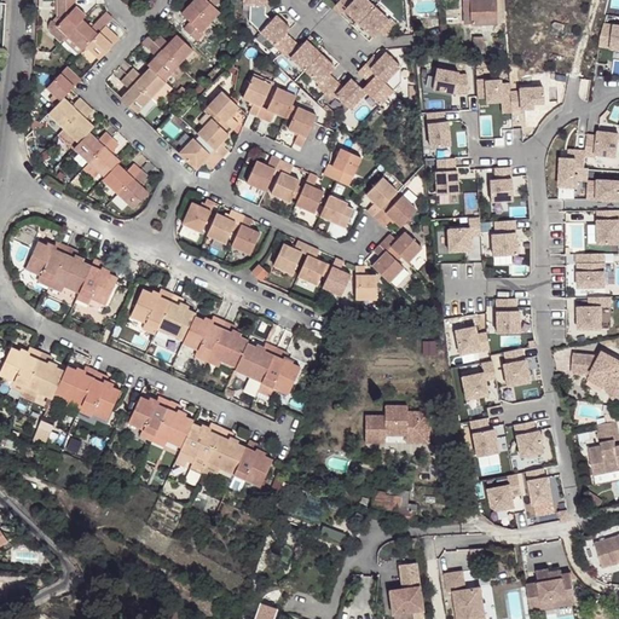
[(75,6),(75,0),(57,0),(58,15),(51,21),(48,25),(48,32),(59,42),(63,39),(67,35),(82,19),(86,16),(75,6)]
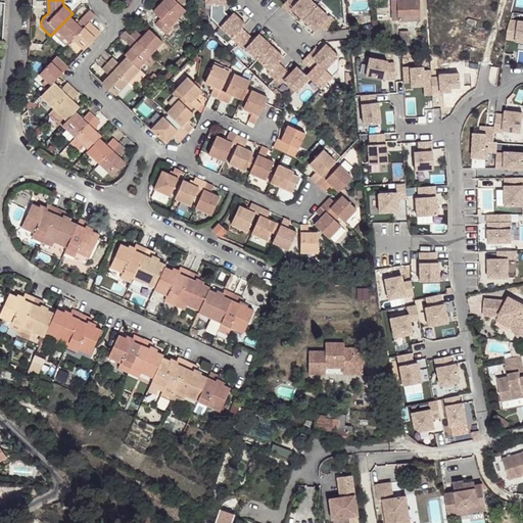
[(163,0),(161,3),(178,19),(186,10),(182,6),(185,2),(185,0),(163,0)]
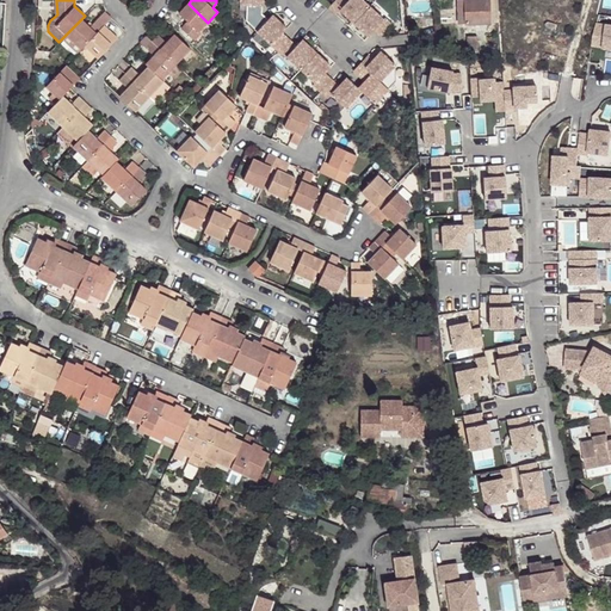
[(263,0),(241,0),(241,2),(248,2),(247,20),(257,30),(269,18),(263,12),(263,0)]
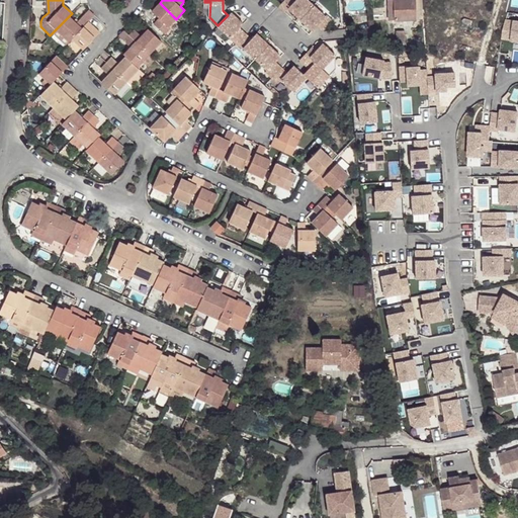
[(291,0),(283,0),(278,6),(284,11),(288,8),(300,19),(314,5),(308,0),(294,0),(294,1),(291,0)]
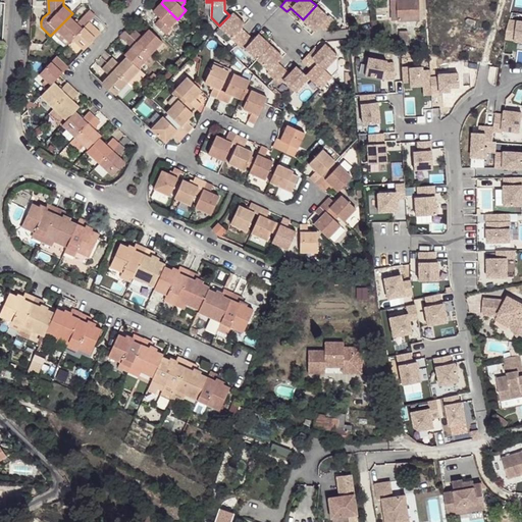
[(396,0),(397,20),(425,20),(424,0),(396,0)]
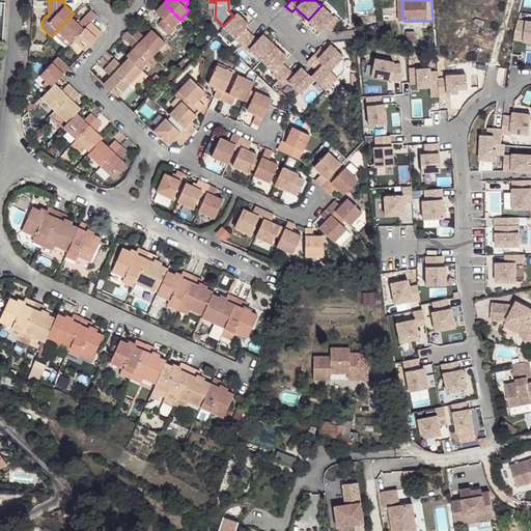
[(180,20),(164,3),(156,12),(163,19),(158,25),(169,35),(174,29),(172,28),(180,20)]
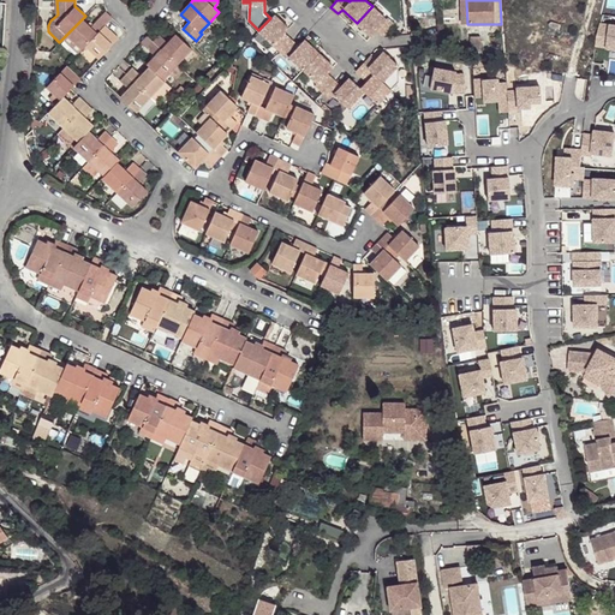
[(386,19),(372,6),(357,23),(371,36),(377,30),(383,36),(395,25),(388,18),(386,19)]
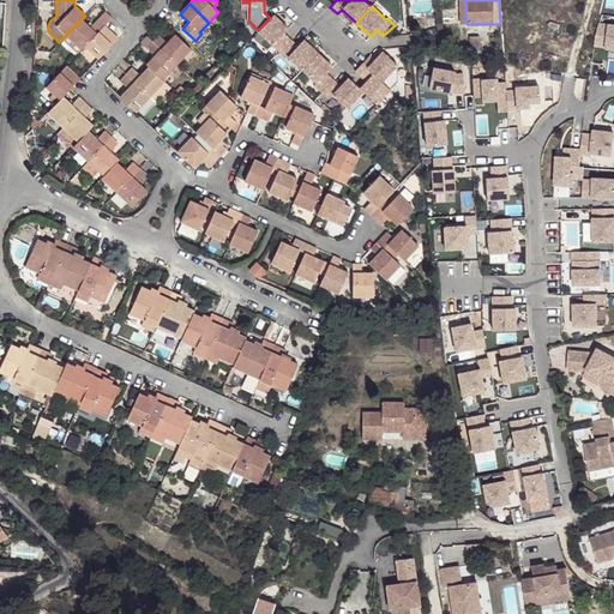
[(104,11),(97,19),(104,25),(112,18),(104,11)]
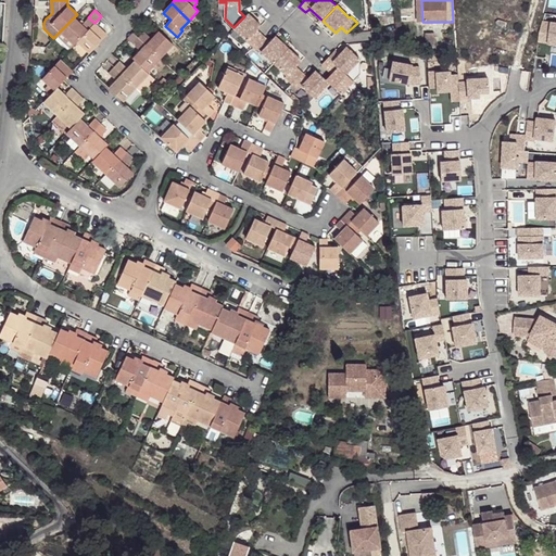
[(261,25),(252,16),(248,12),(244,16),(234,27),(252,46),(263,35),(256,29),(261,25)]
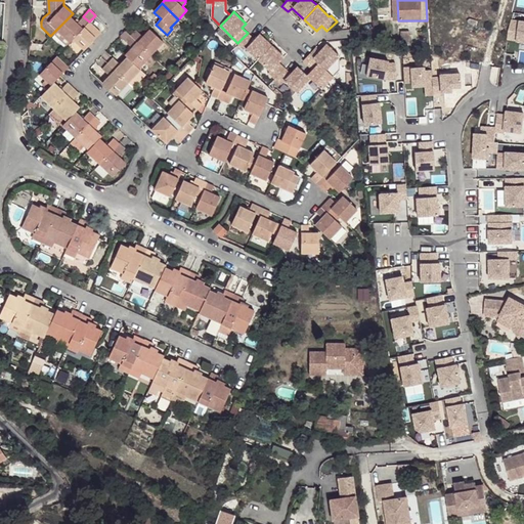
[(70,16),(56,30),(70,42),(73,39),(89,22),(83,16),(77,24),(70,16)]
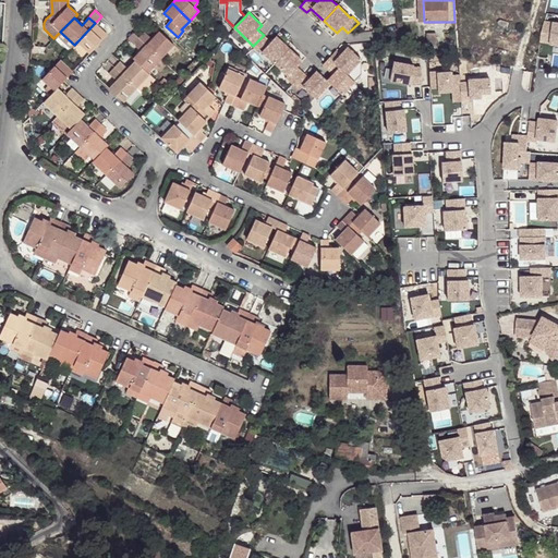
[(557,44),(557,22),(545,21),(542,38),(550,39),(550,44),(557,44)]
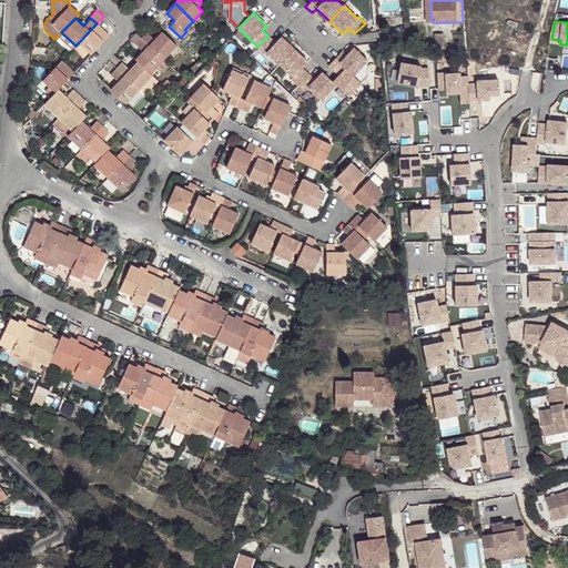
[(97,23),(79,42),(91,54),(101,44),(99,42),(101,40),(103,42),(109,36),(97,23)]
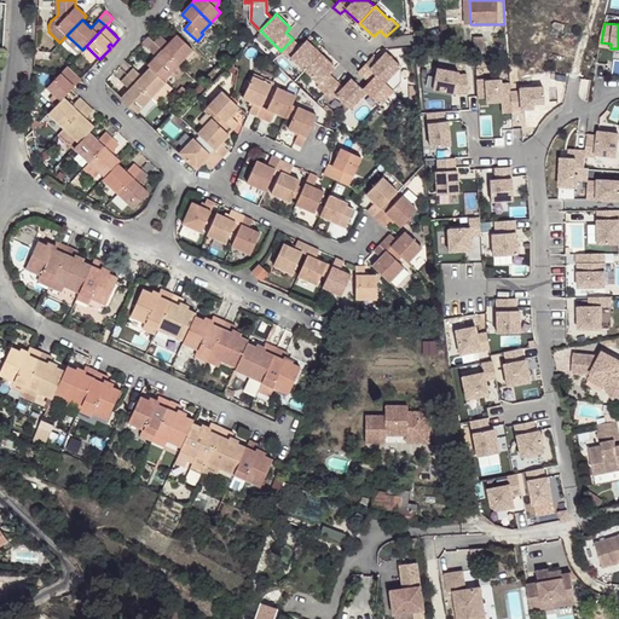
[(161,35),(154,42),(178,64),(192,50),(177,34),(168,42),(161,35)]
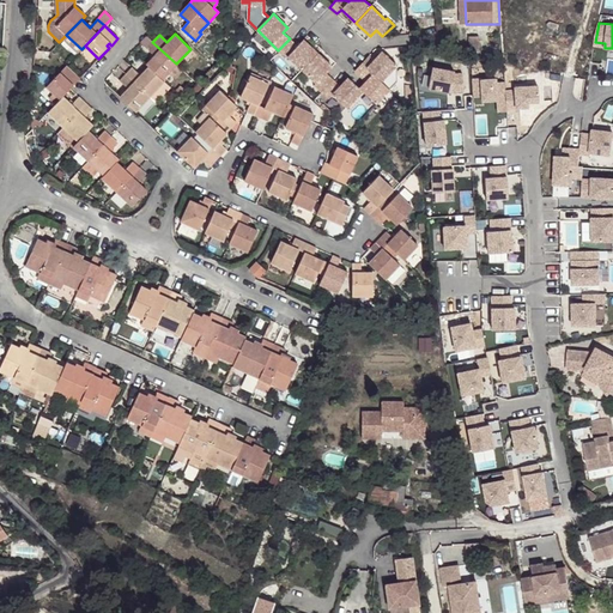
[(66,35),(62,38),(78,53),(82,49),(66,35)]
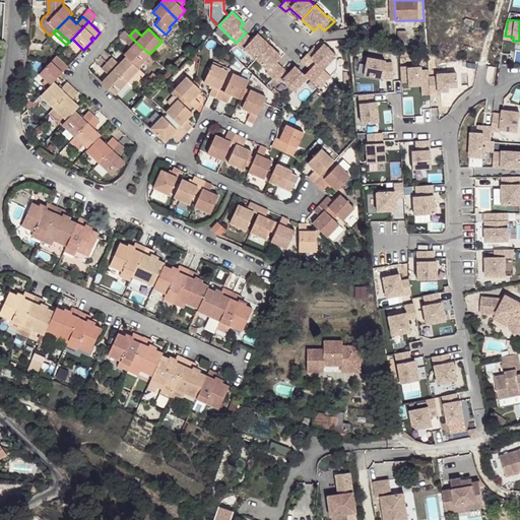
[(124,30),(119,37),(124,41),(129,36),(124,30)]
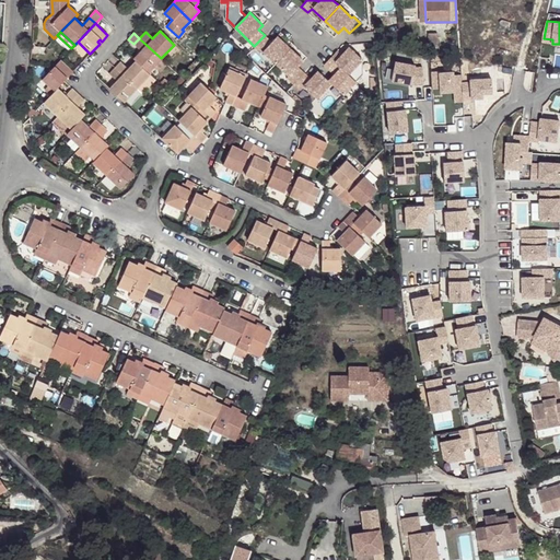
[(438,34),(428,34),(428,48),(438,48),(438,34)]
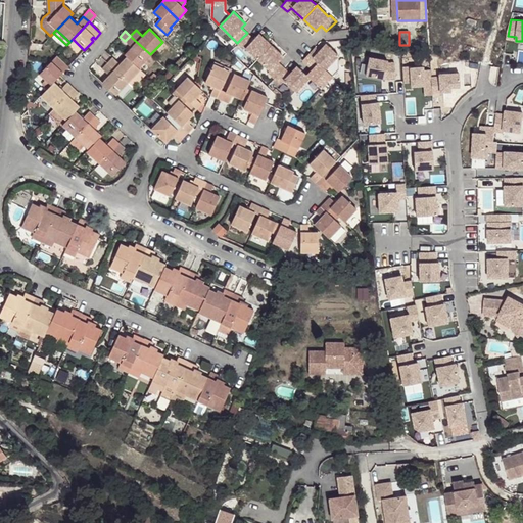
[(253,39),(247,33),(237,43),(243,49),(245,47),(256,59),(271,45),(258,33),(253,39)]
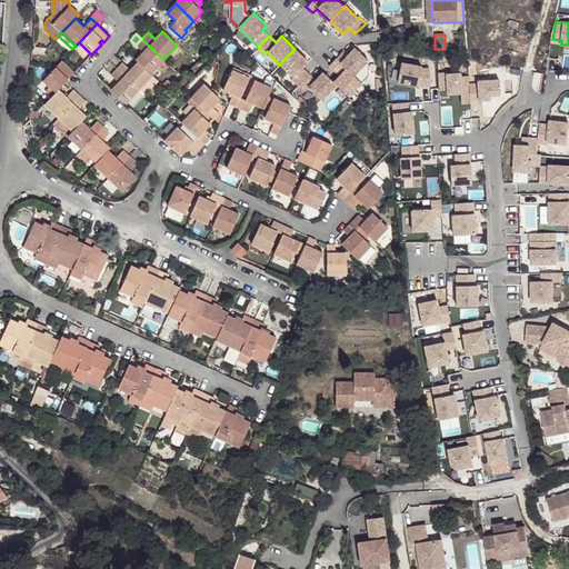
[(163,59),(141,39),(136,45),(143,52),(136,60),(138,62),(152,76),(153,73),(151,72),(156,67),(163,59)]
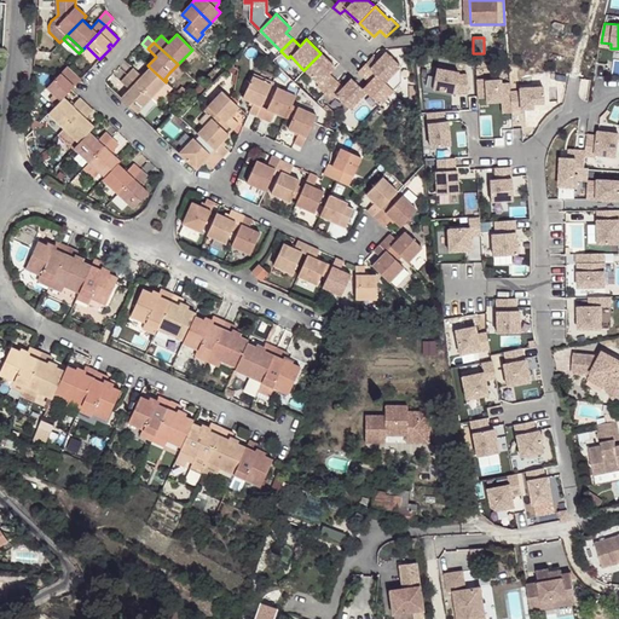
[(376,61),(371,56),(364,64),(393,91),(400,82),(400,65),(385,51),(376,61)]
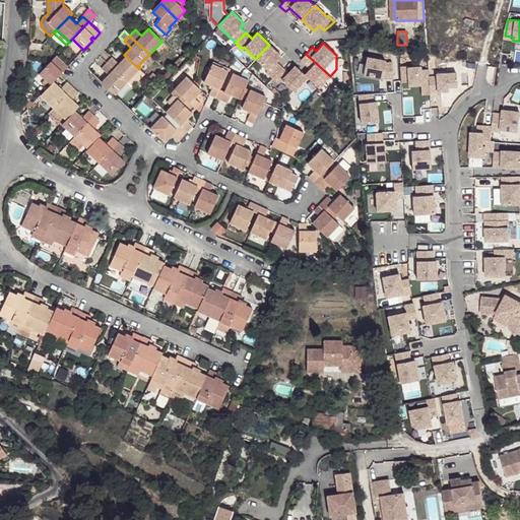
[(281,56),(269,45),(255,59),(267,70),(266,71),(272,77),(281,67),(275,62),(281,56)]
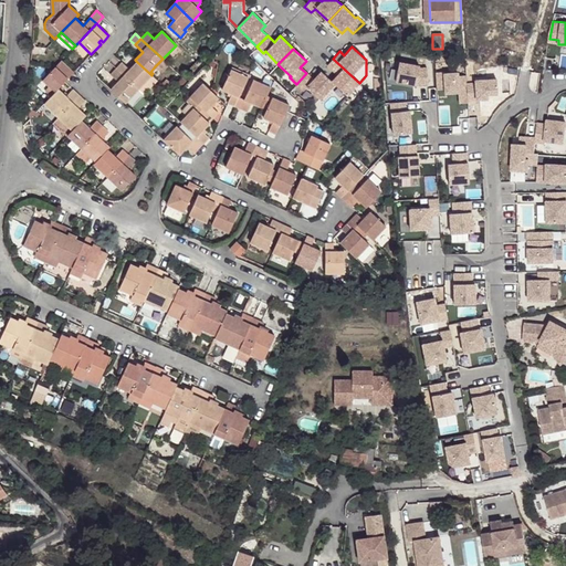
[(163,59),(155,66),(161,72),(168,64),(163,59)]
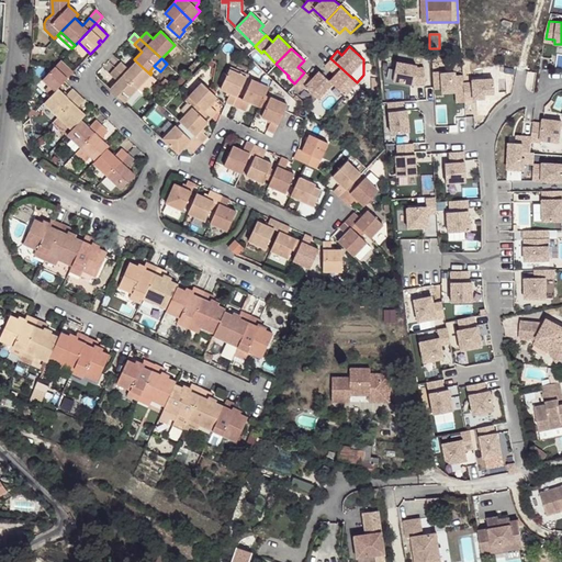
[(357,82),(330,58),(325,65),(335,75),(328,81),(332,83),(344,96),(357,82)]
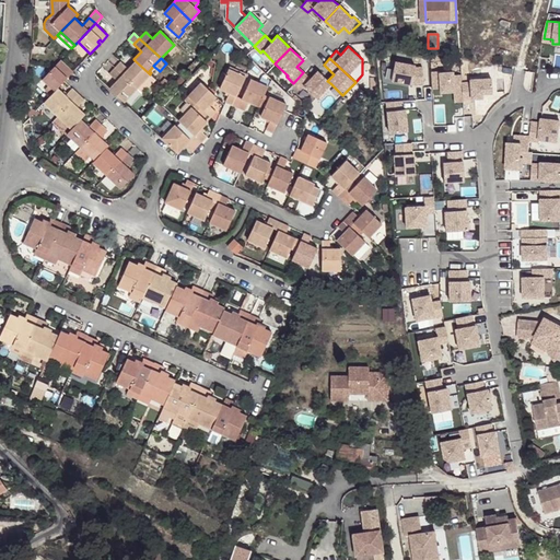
[(423,83),(421,67),(415,67),(416,63),(395,58),(389,79),(413,84),(423,83)]
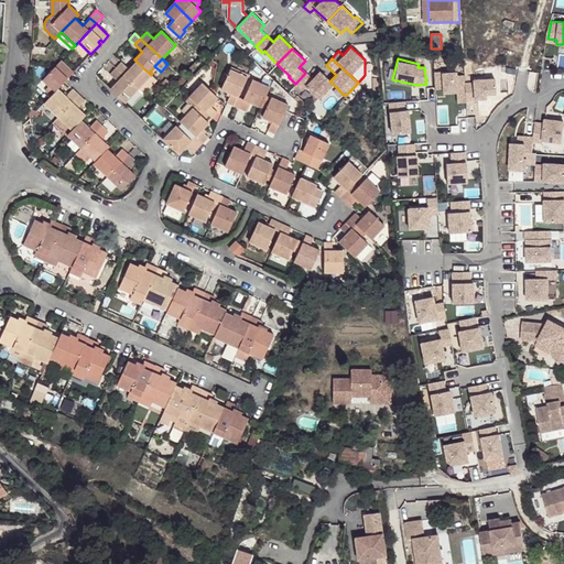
[(55,91),(57,89),(64,82),(62,80),(64,77),(66,79),(73,73),(61,61),(42,79),(50,86),(55,91)]
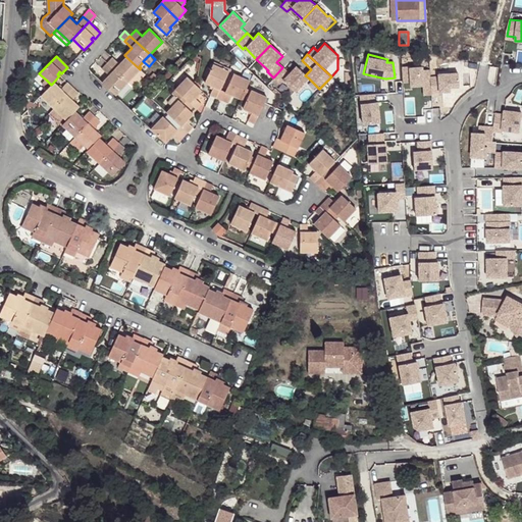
[(112,57),(107,63),(127,83),(132,87),(144,73),(140,69),(126,57),(119,64),(112,57)]
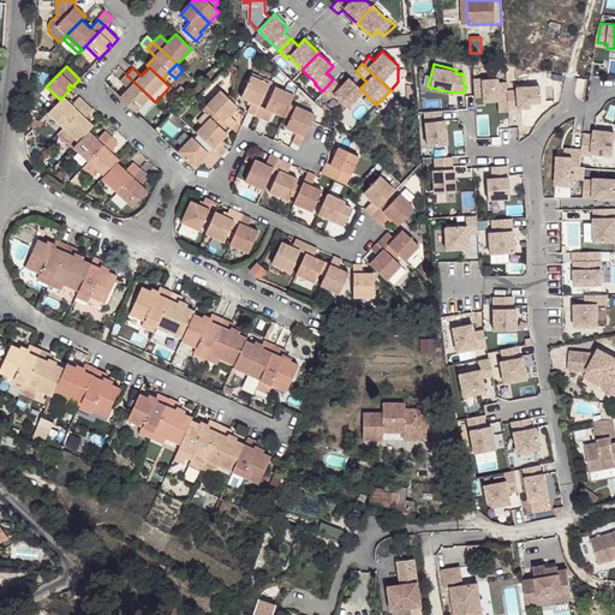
[(120,82),(129,89),(119,97),(136,112),(138,109),(150,97),(126,75),(120,82)]
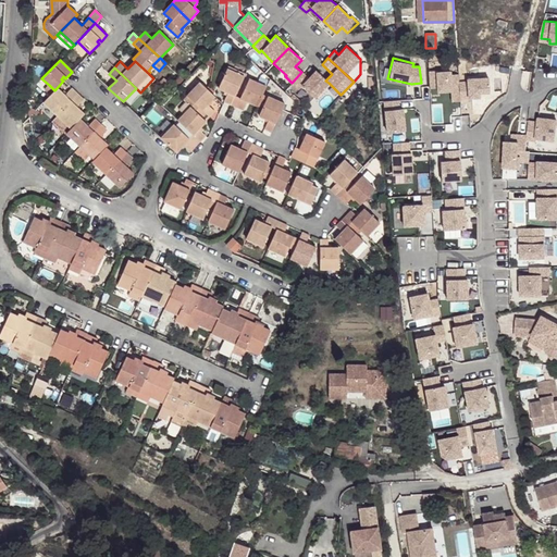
[(231,104),(244,76),(227,70),(218,88),(229,93),(224,101),(231,104)]
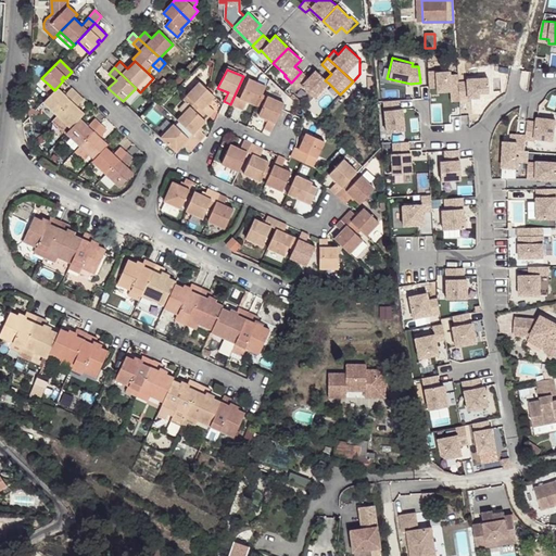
[(307,78),(301,72),(291,83),(297,89),(301,85),(313,98),(328,83),(325,80),(315,71),(307,78)]
